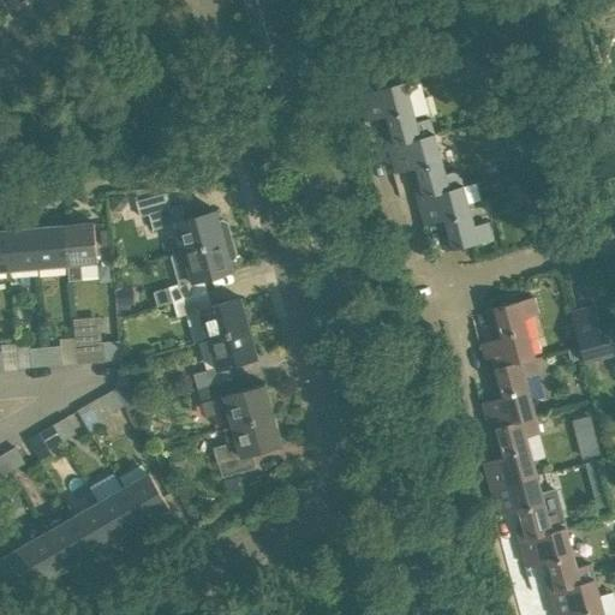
[(471,57),(473,64),(481,69),(490,66),(487,52),(471,57)]
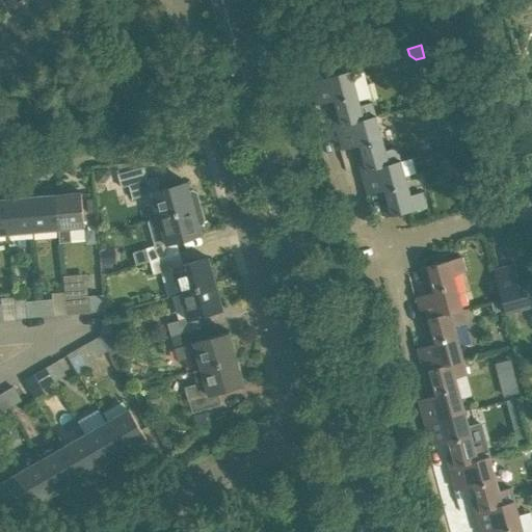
[(343,123),(375,114),(372,103),(360,106),(350,71),(311,82),(317,105),(337,100),(343,123)]
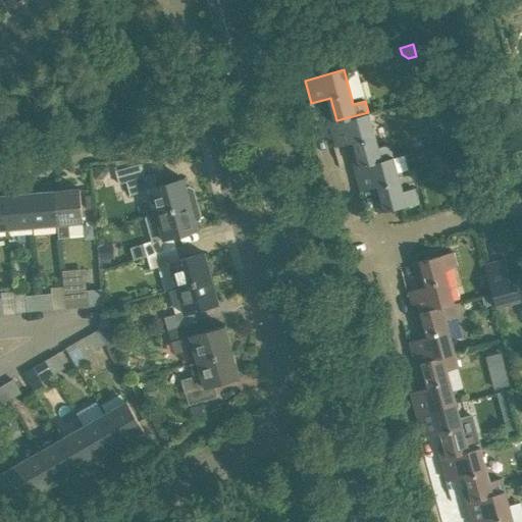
[(412,104),(414,112),(428,109),(426,100),(412,104)]
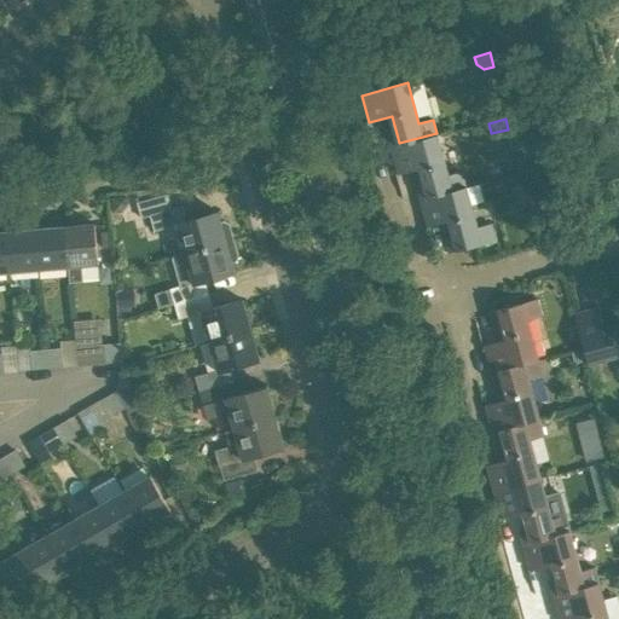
[(437,133),(399,143),(392,145),(399,173),(418,167),(427,196),(466,185),(462,172),(447,175),(437,133)]
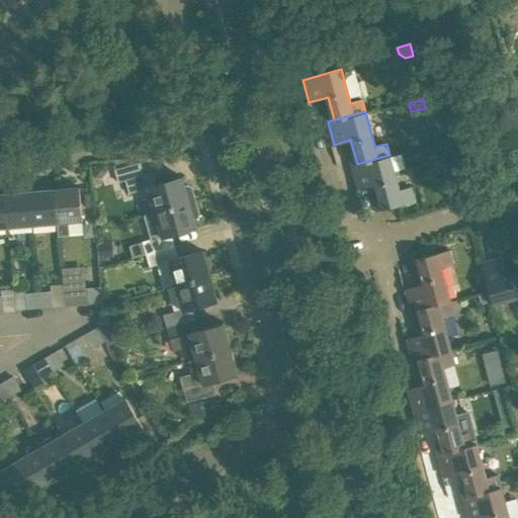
[(424,149),(426,157),(438,154),(436,146),(424,149)]
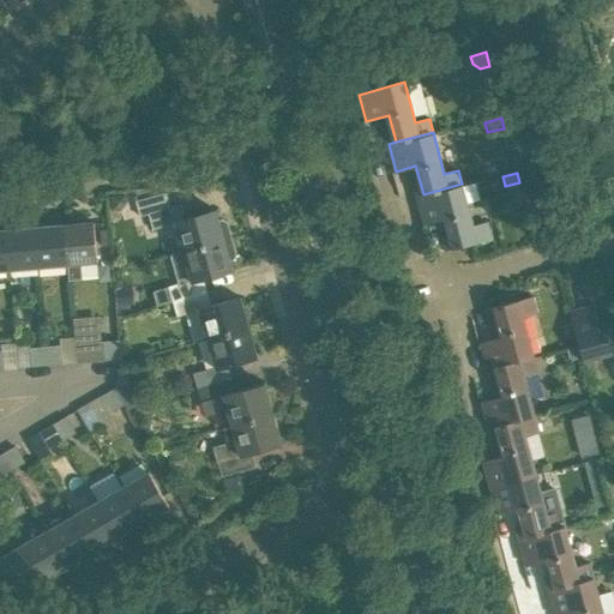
[(462,184),(423,194),(417,196),(426,223),(445,217),(455,250),(492,239),(487,222),(474,224),(462,184)]
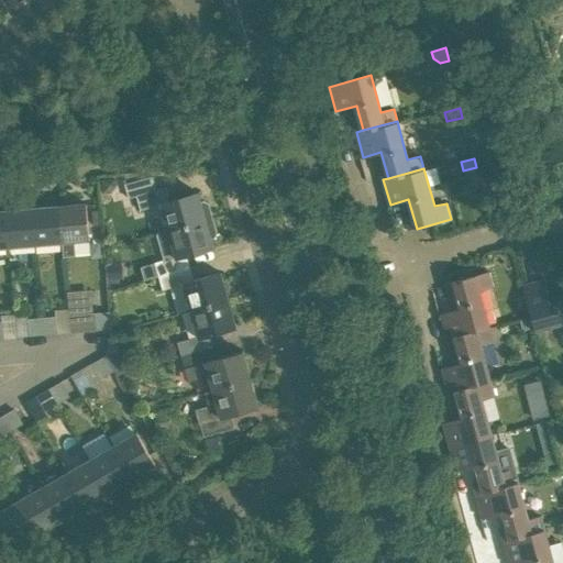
[(484,179),(487,191),(505,185),(500,174),(484,179)]
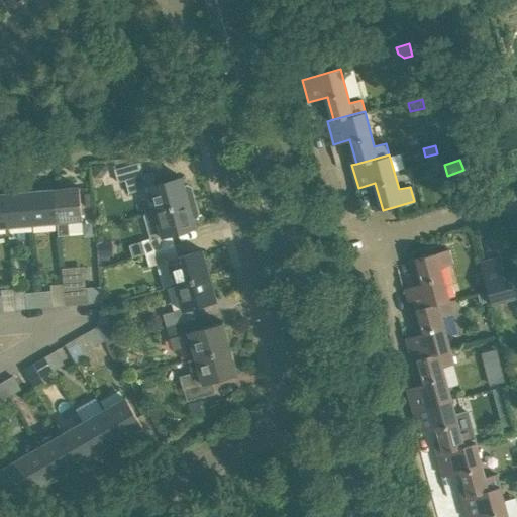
[(153,212),(194,201),(190,187),(187,185),(184,186),(182,177),(157,184),(152,172),(143,175),(139,163),(114,170),(117,183),(124,181),(128,193),(146,188),(153,212)]
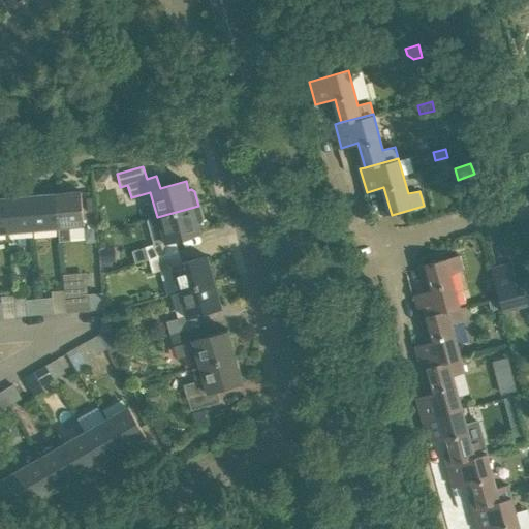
[(96,183),(102,182),(106,176),(106,169),(95,170),(96,183)]
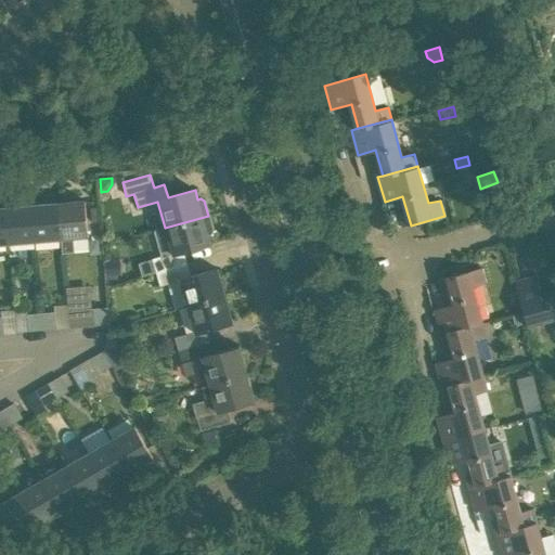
[(85,203),(57,205),(61,240),(62,254),(73,253),(72,239),(88,237),(85,203)]
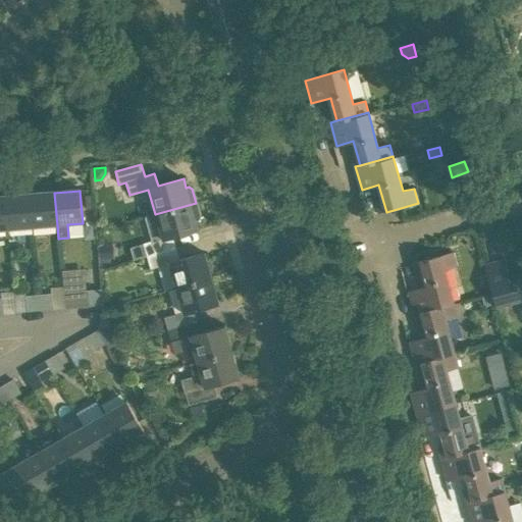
[(57,225),(54,193),(30,195),(33,227),(57,225)]
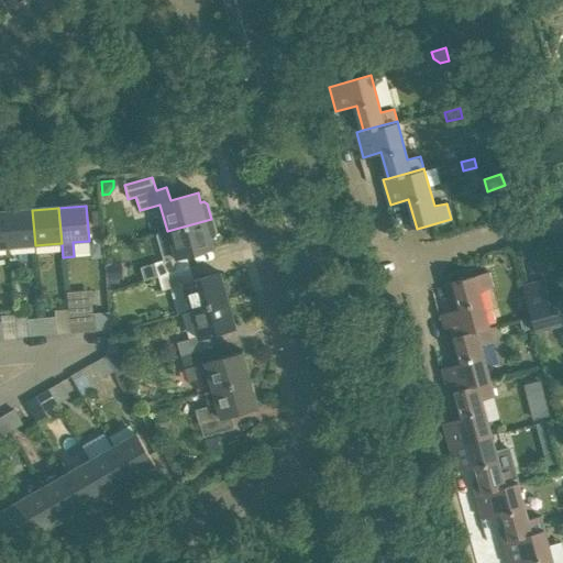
[(35,245),(32,210),(6,212),(8,247),(35,245)]
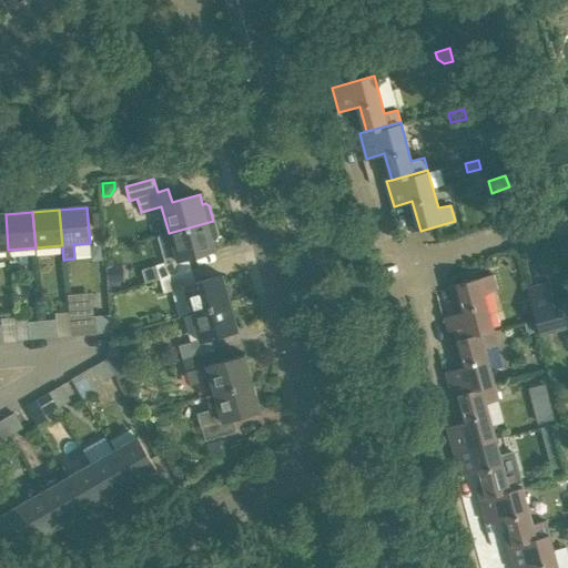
[(213,221),(169,233),(176,260),(156,266),(160,279),(191,270),(188,257),(215,250),(212,240),(215,239),(217,235),(213,221)]
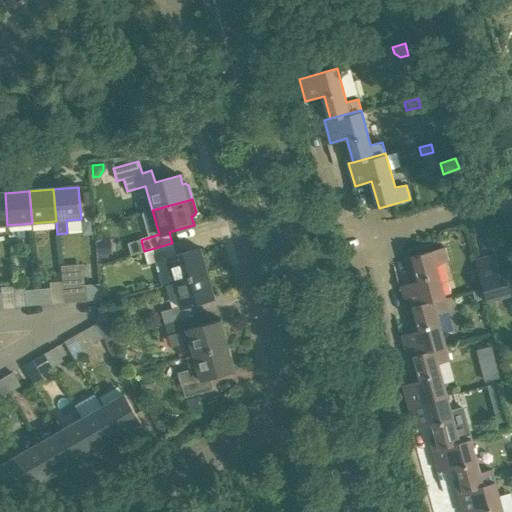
[(97,242),(98,260),(108,259),(107,255),(106,241),(97,242)]
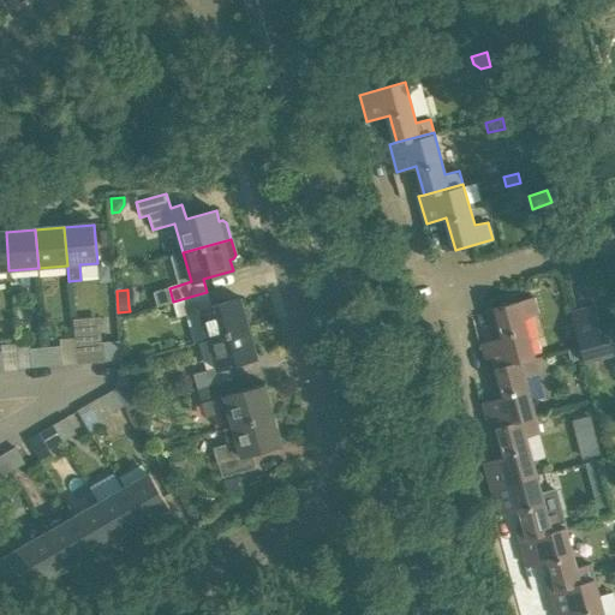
[(212,306),(207,292),(173,302),(178,316),(199,310),(208,340),(249,328),(240,298),(212,306)]
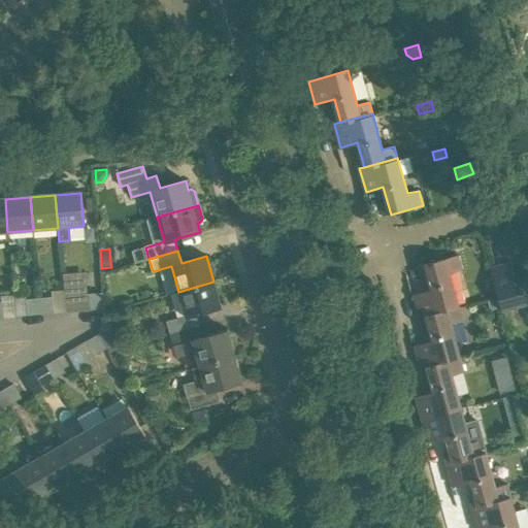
[(426,317),(459,308),(450,274),(462,271),(458,256),(425,265),(432,291),(415,295),(421,319),(426,317)]
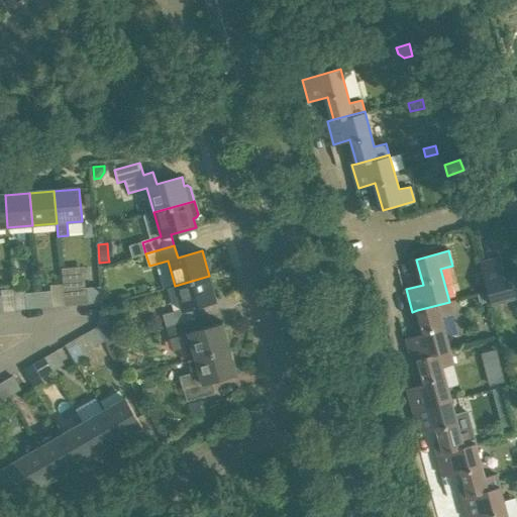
[(498,257),(484,262),(480,263),(492,305),(516,298),(516,263),(516,264),(516,265),(516,275),(504,279),(498,257)]
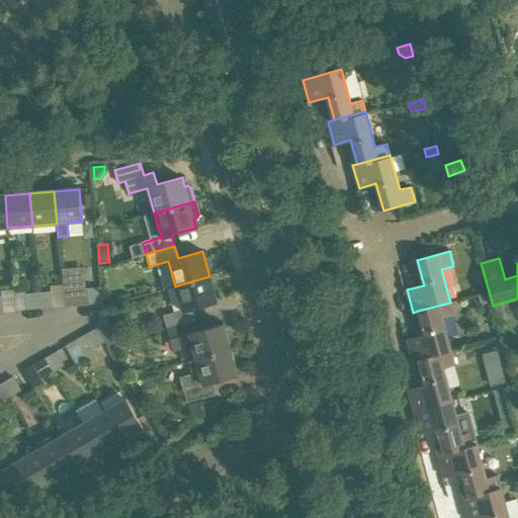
[(209,276),(175,286),(182,311),(164,317),(167,328),(195,320),(192,309),(217,301),(209,276)]
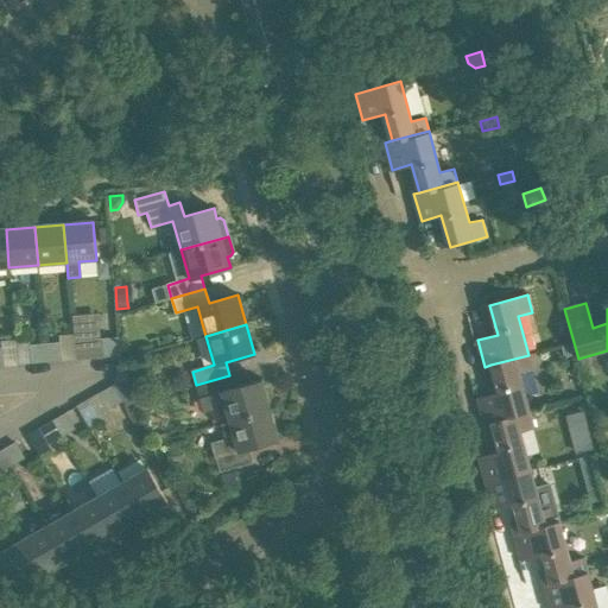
[(192,359),(207,355),(200,327),(185,330),(192,359)]
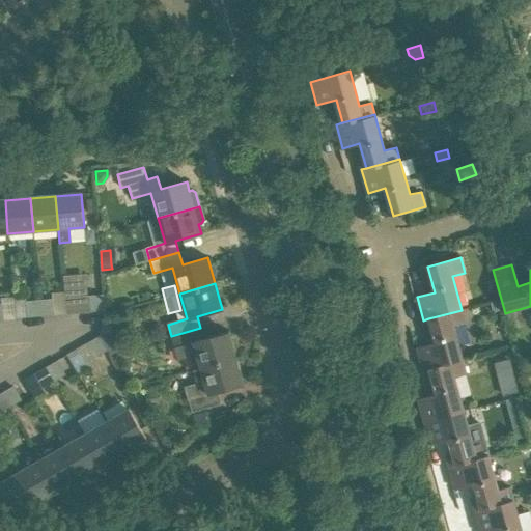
[(89,296),(89,292),(66,295),(67,314),(92,312),(90,296),(89,296)]
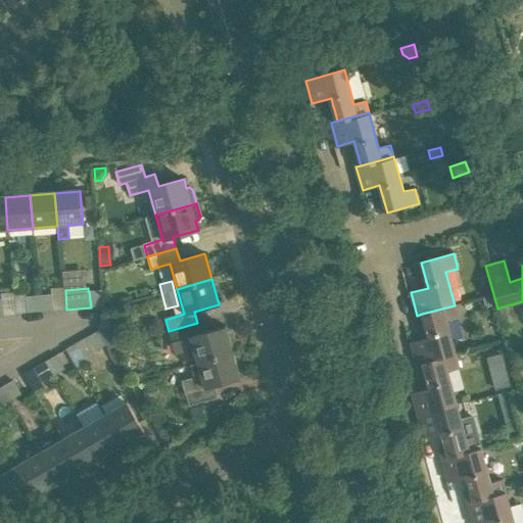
[(103,306),(101,290),(89,291),(91,307),(103,306)]
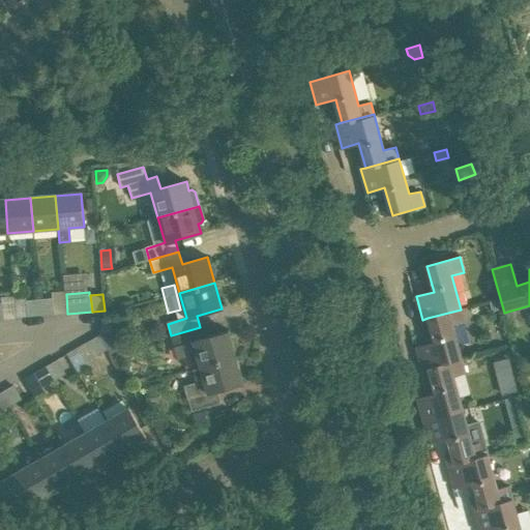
[(53,315),(52,298),(39,299),(40,316),(53,315)]
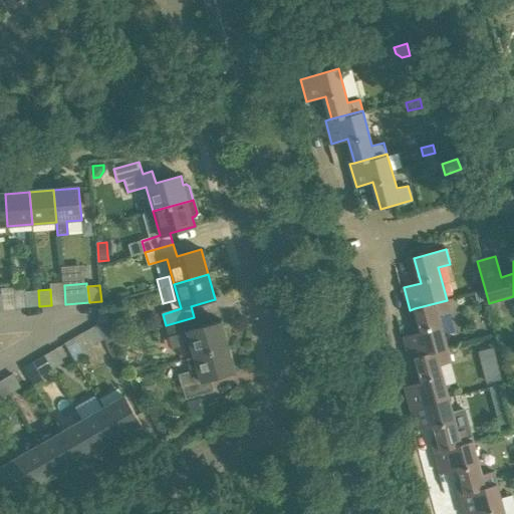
[(39,306),(38,290),(26,291),(27,307),(39,306)]
